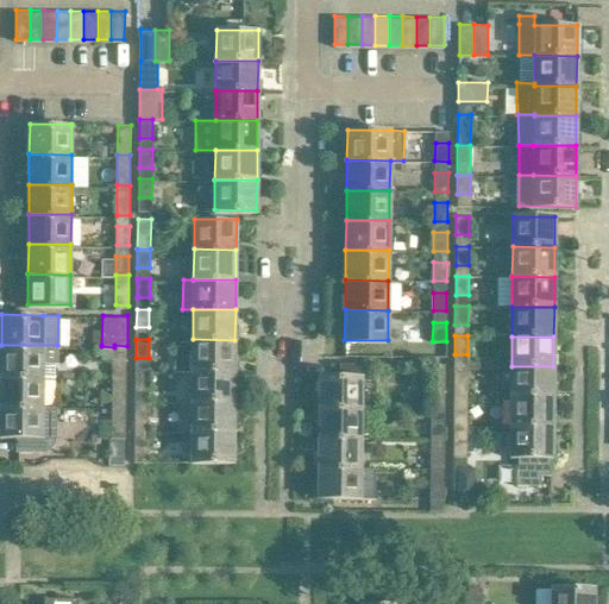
[(234,370),(234,340),(193,339),(192,370),(234,370)]
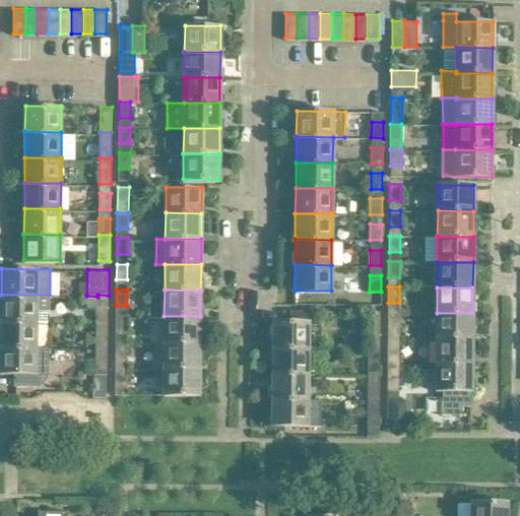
[(49,308),(49,295),(1,295),(1,320),(37,321),(37,308),(49,308)]
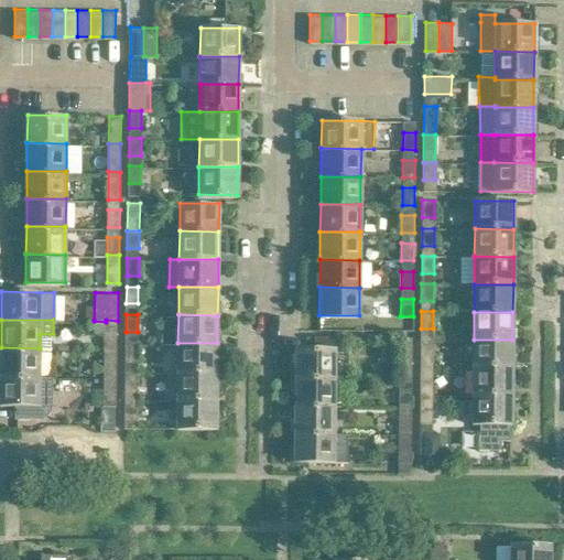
[(106,322),(106,337),(118,337),(118,321),(106,320),(106,322)]
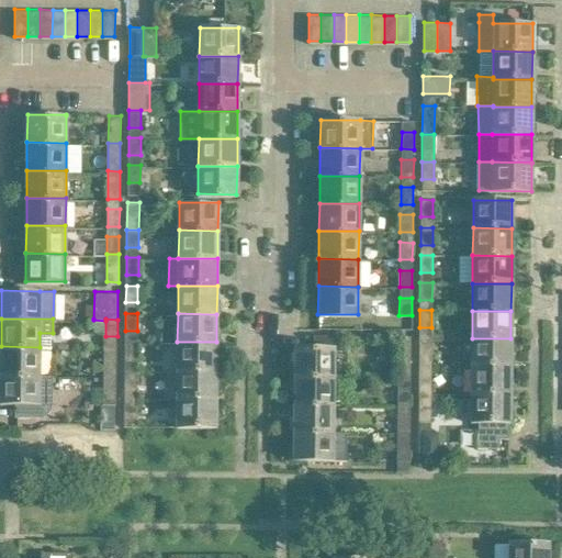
[(343,348),(343,335),(314,335),(314,347),(294,347),(294,376),(333,376),(334,348),(343,348)]
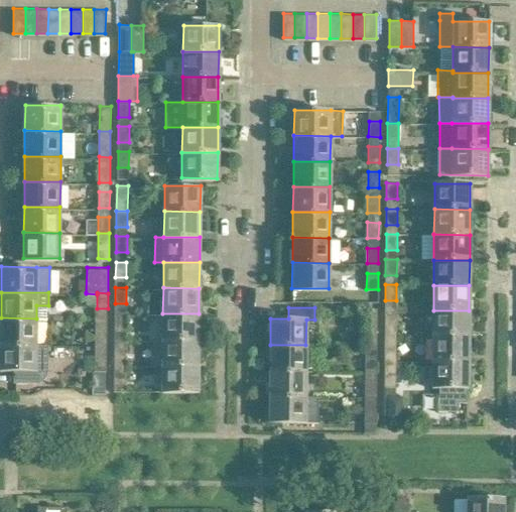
[(385,309),(385,326),(396,326),(396,309),(385,309)]
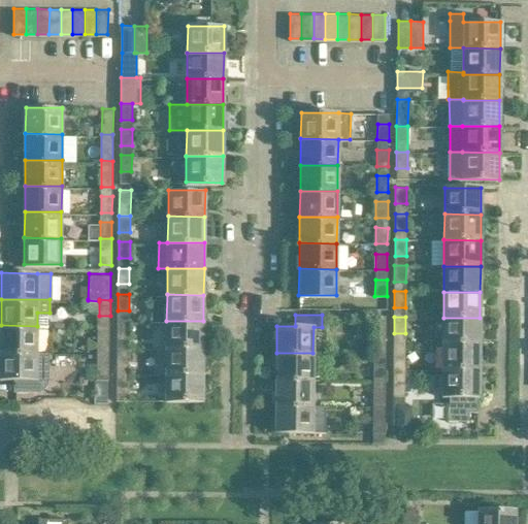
[(480,344),(480,318),(443,318),(442,344),(480,344)]
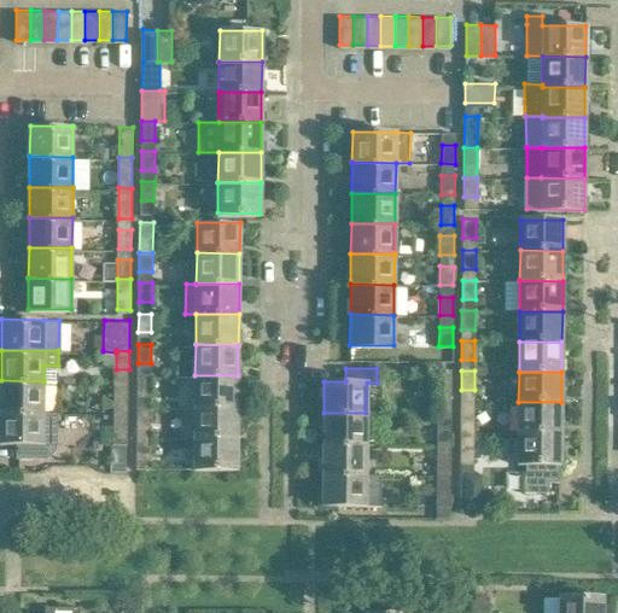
[(138,374),(136,393),(150,393),(151,374),(138,374)]
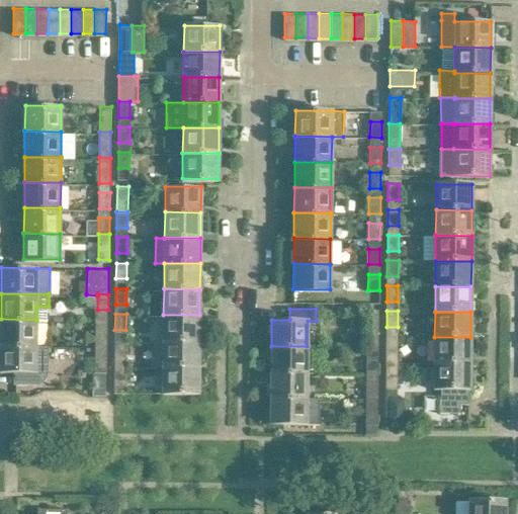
[(199,340),(199,315),(163,315),(163,340),(199,340)]
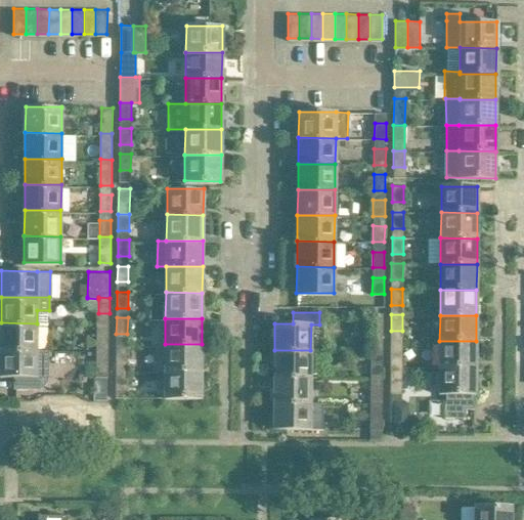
[(37,349),(37,323),(1,322),(1,349),(37,349)]
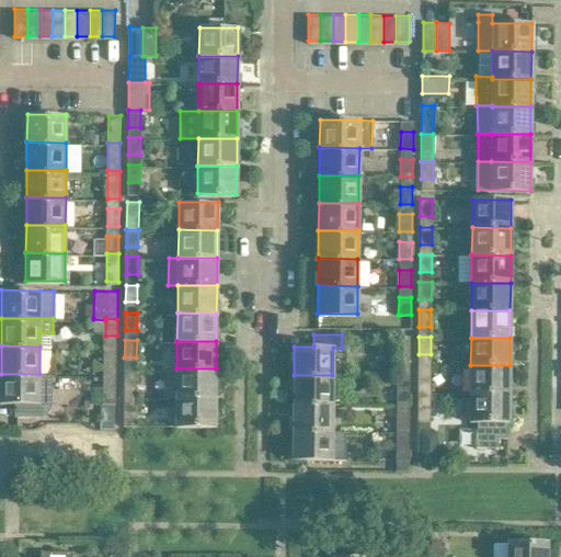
[(104,356),(104,374),(116,374),(116,356),(104,356)]
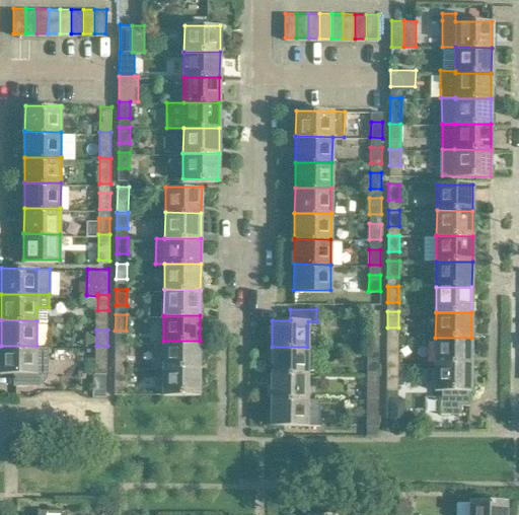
[(368,332),(368,347),(379,348),(379,332),(368,332)]
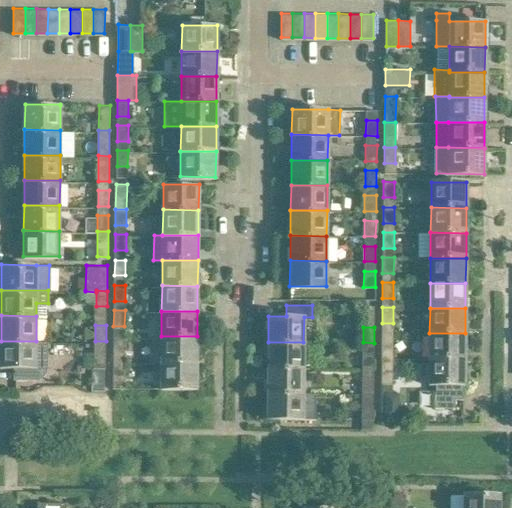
[(382,332),(382,348),(393,348),(393,333),(382,332)]
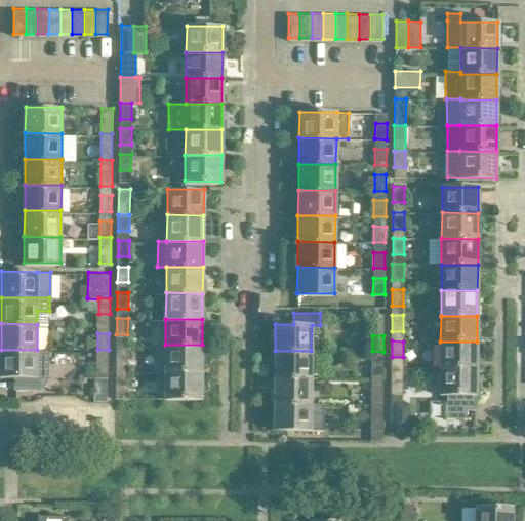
[(476,367),(477,342),(440,342),(440,367),(476,367)]
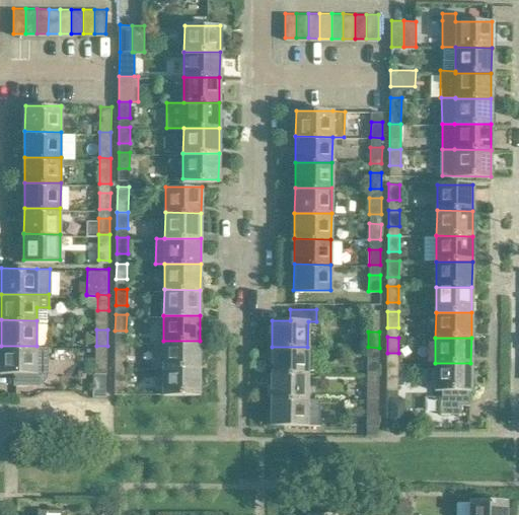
[(115,340),(115,356),(126,356),(126,341),(115,340)]
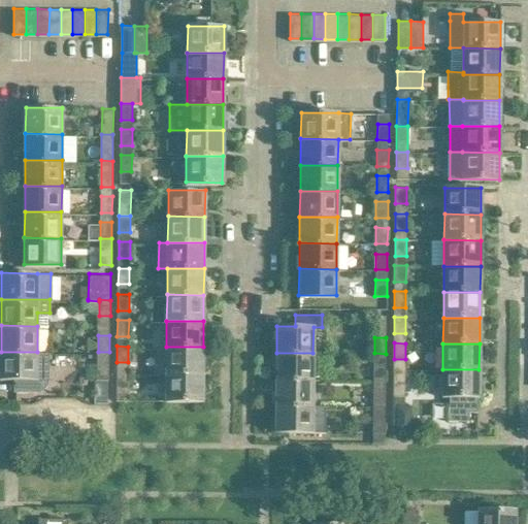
[(203,373),(203,347),(166,347),(166,372),(203,373)]
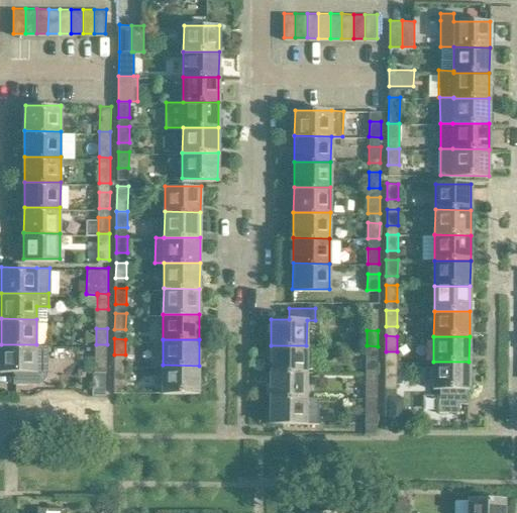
[(47,344),(36,344),(1,344),(0,370),(13,370),(13,383),(35,383),(39,382),(43,379),(46,376),(47,371),(47,344)]
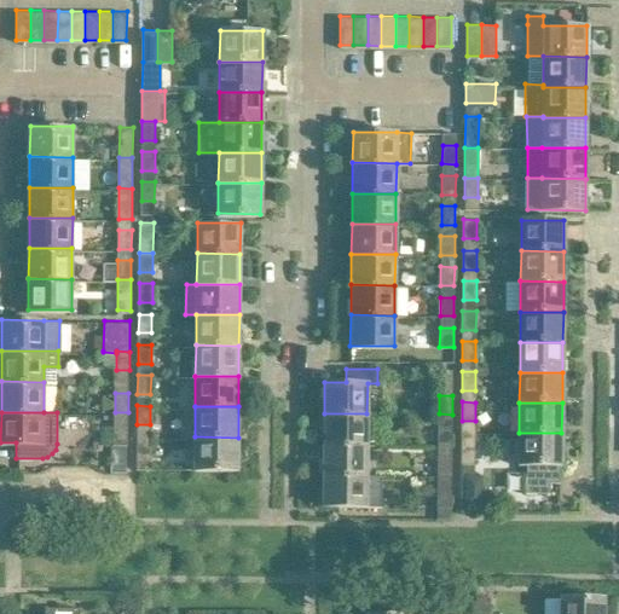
[(128,444),(128,412),(115,412),(115,444),(128,444)]
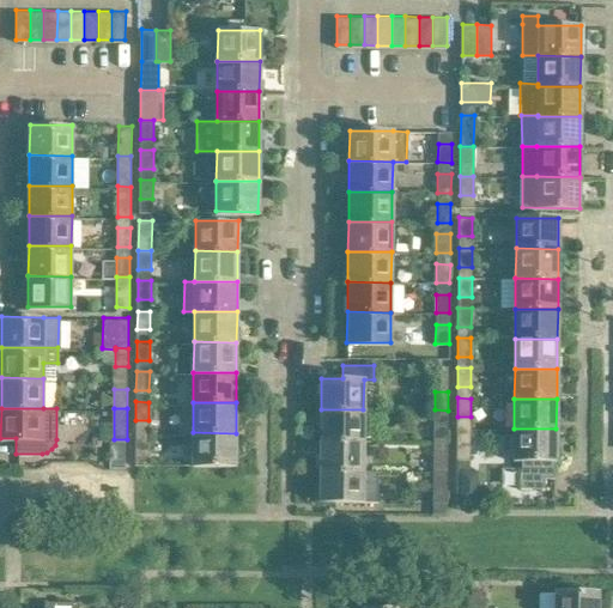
[(363,439),(363,409),(321,409),(321,439),(363,439)]
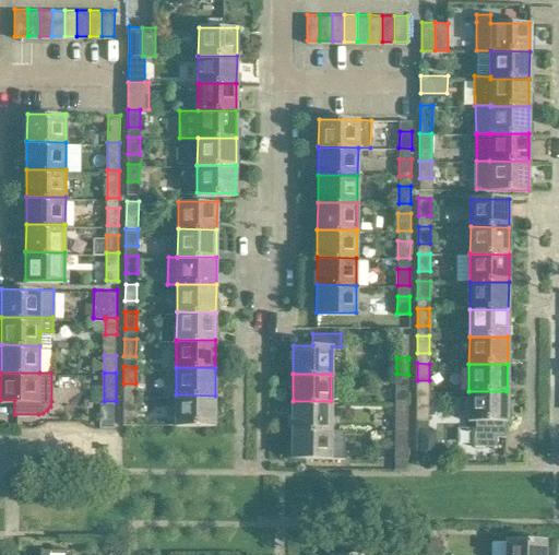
[(396,385),(396,401),(407,402),(408,385),(396,385)]
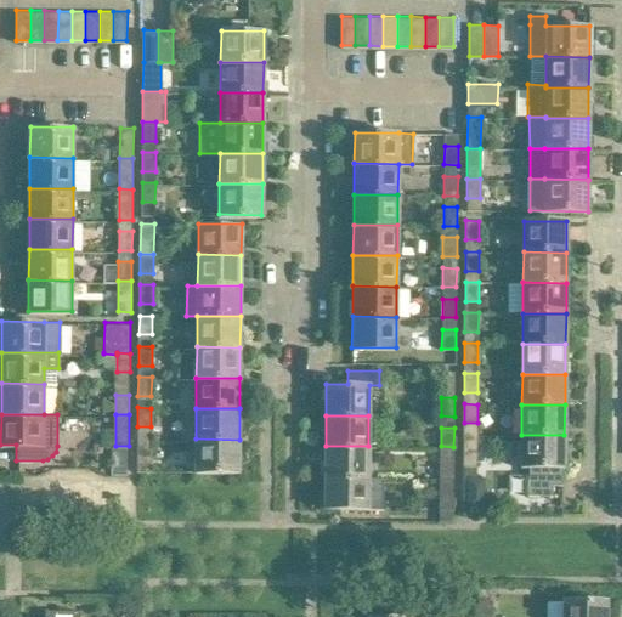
[(463,434),(463,453),(476,453),(478,435),(463,434)]
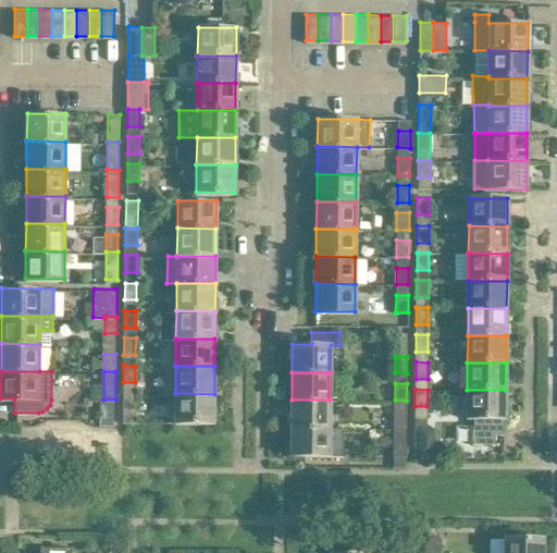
[(505,418),(505,390),(467,390),(467,412),(473,412),(473,418),(472,418),(472,443),(494,443),(494,434),(503,434),(504,418),(505,418)]
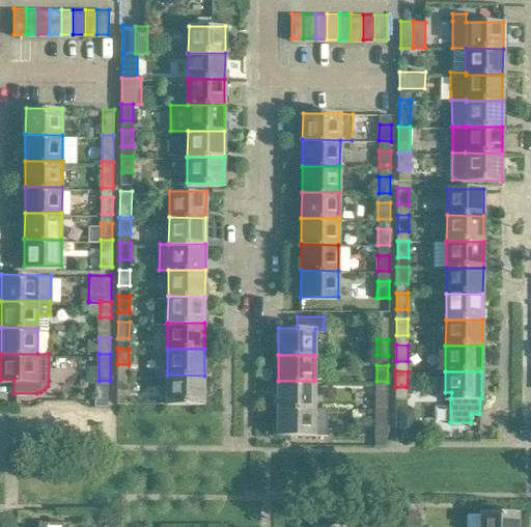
[(117,382),(117,390),(128,391),(129,375),(117,375),(117,382)]
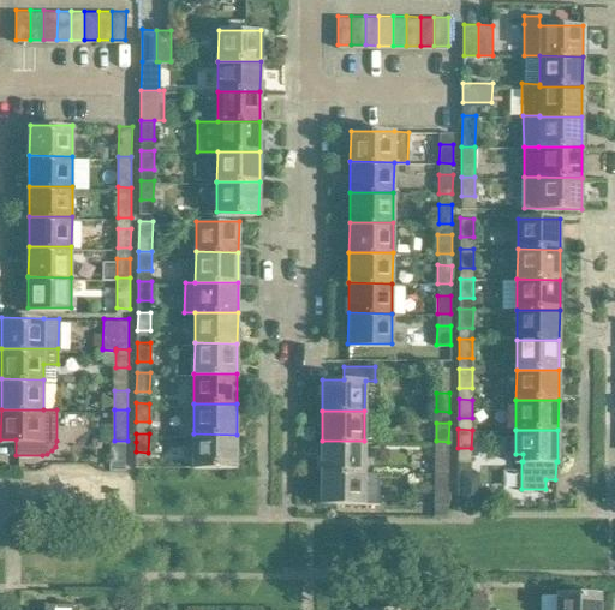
[(236,466),(237,435),(193,434),(193,465),(236,466)]
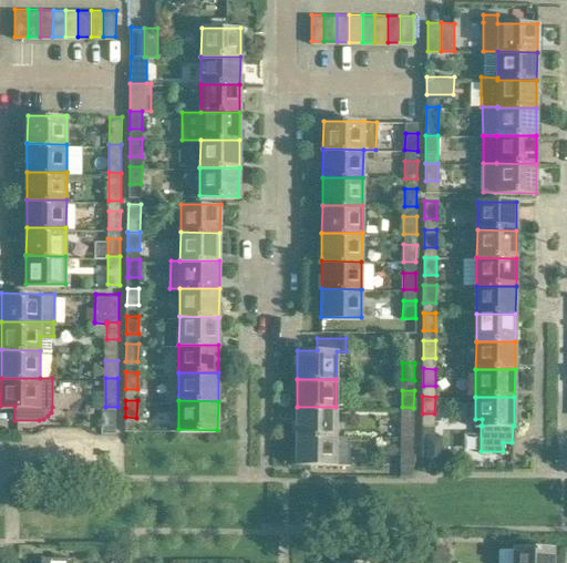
[(336,434),(336,407),(297,407),(297,434),(336,434)]
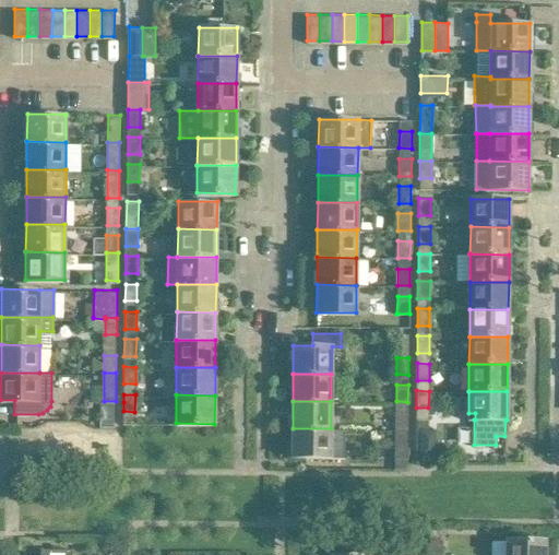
[(396,412),(395,428),(407,428),(407,418),(407,412),(396,412)]
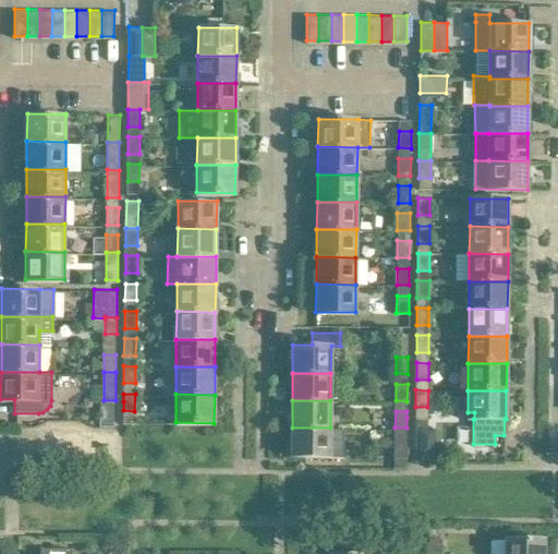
[(330,456),(330,428),(292,428),(292,455),(330,456)]
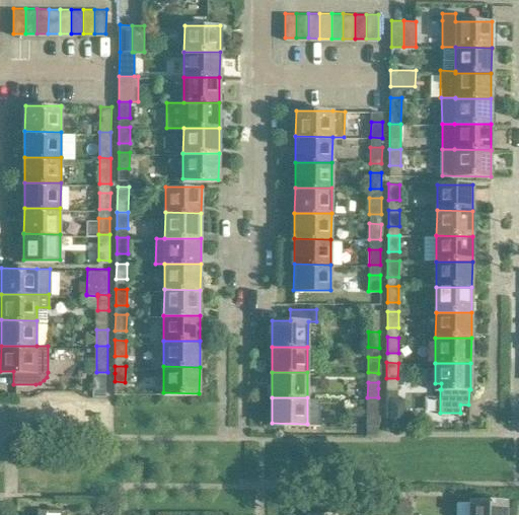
[(367,408),(367,424),(378,424),(378,409),(367,408)]
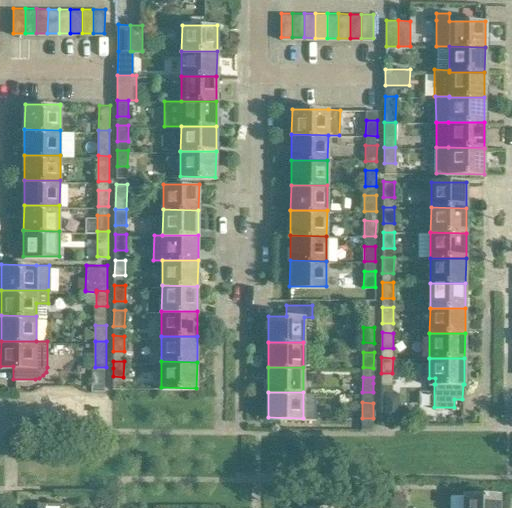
[(392,507),(403,507),(403,494),(393,494),(392,494),(392,507)]
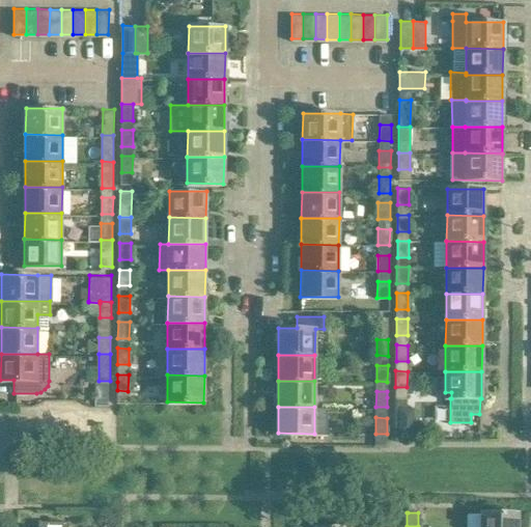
[(479,512),(478,526),(515,526),(516,512),(479,512)]
